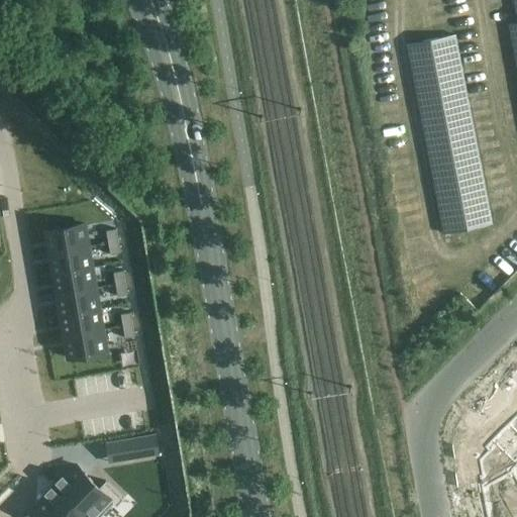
[(454,34),(406,44),(442,234),(493,225),(454,34)]
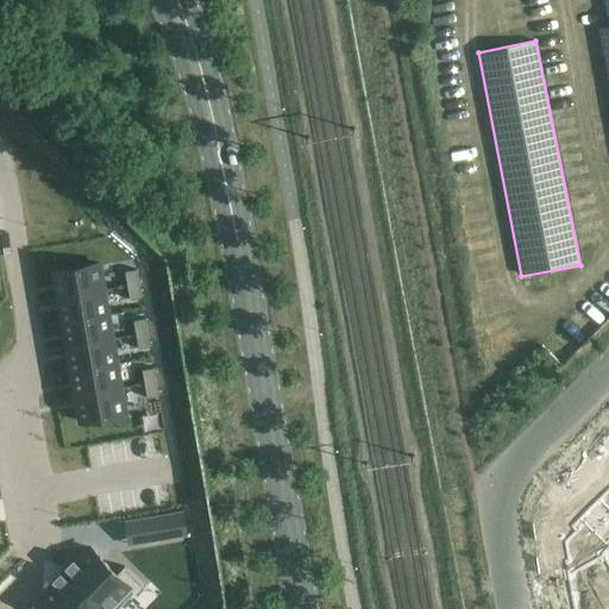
[(58,299),(105,290),(100,264),(54,272),(58,299)]
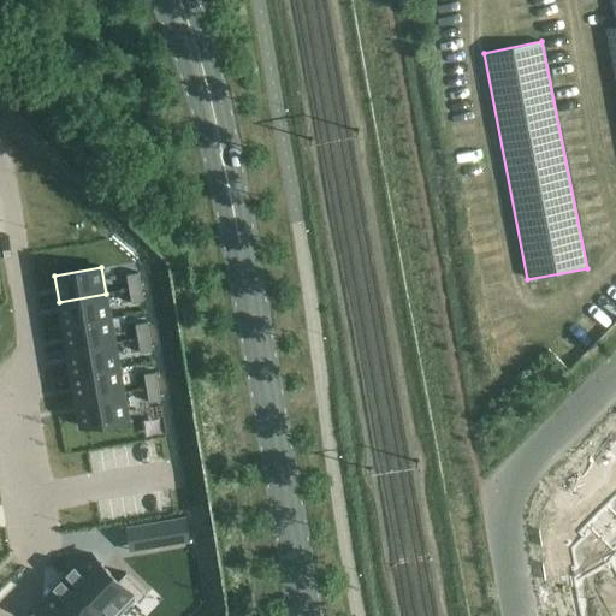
[(138,273),(126,276),(129,289),(141,288),(138,273)]
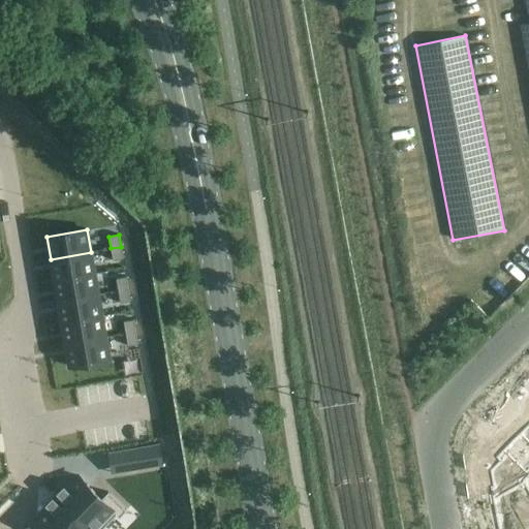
[(121,247),(111,248),(113,260),(123,259),(121,247)]
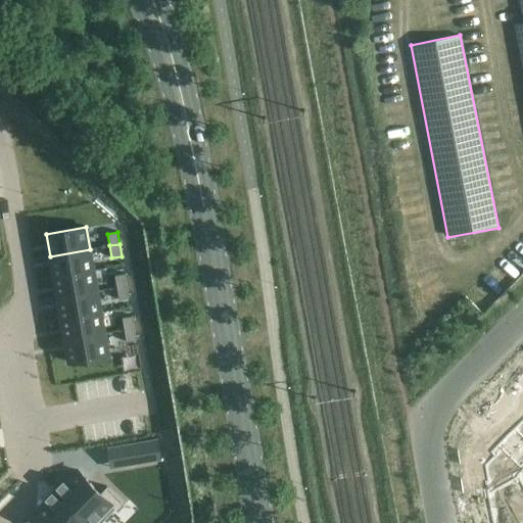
[(90,249),(50,256),(53,277),(94,271),(90,249)]
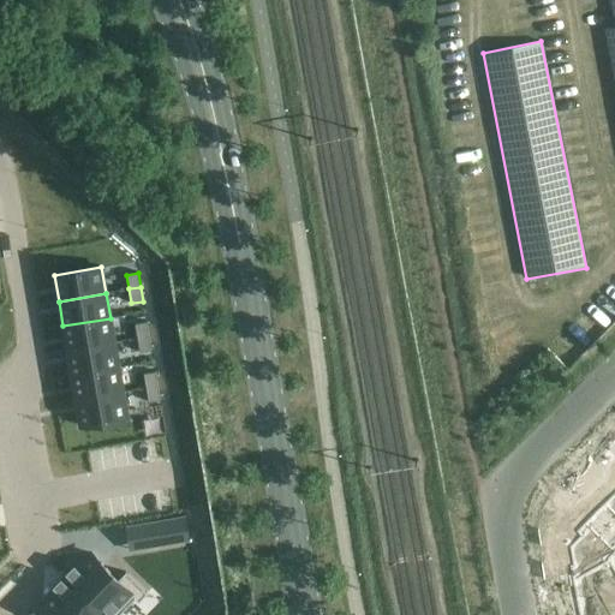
[(67,351),(89,347),(97,346),(114,342),(111,318),(63,326),(67,351)]
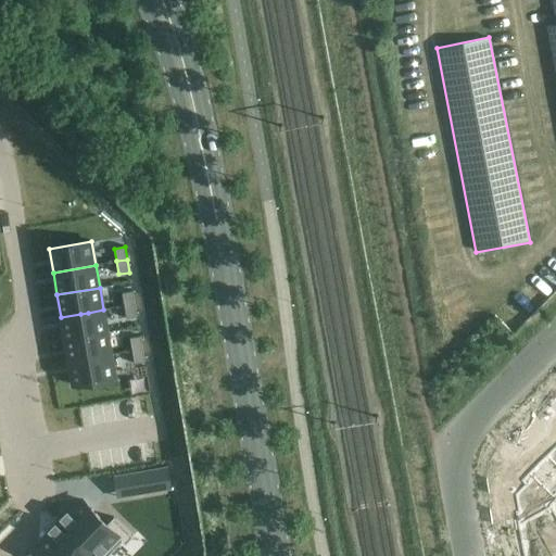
[(124,306),(135,304),(133,291),(122,293),(124,306)]
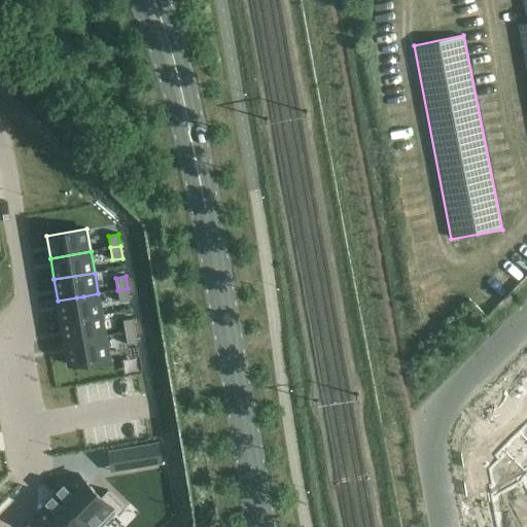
[(128,288),(117,290),(119,303),(130,301),(128,288)]
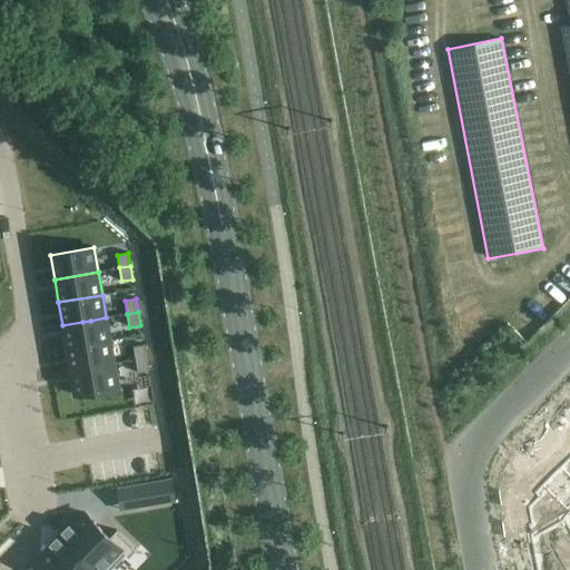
[(95,343),(110,341),(106,317),(90,321),(82,322),(62,325),(66,344),(66,347),(67,349),(95,343)]
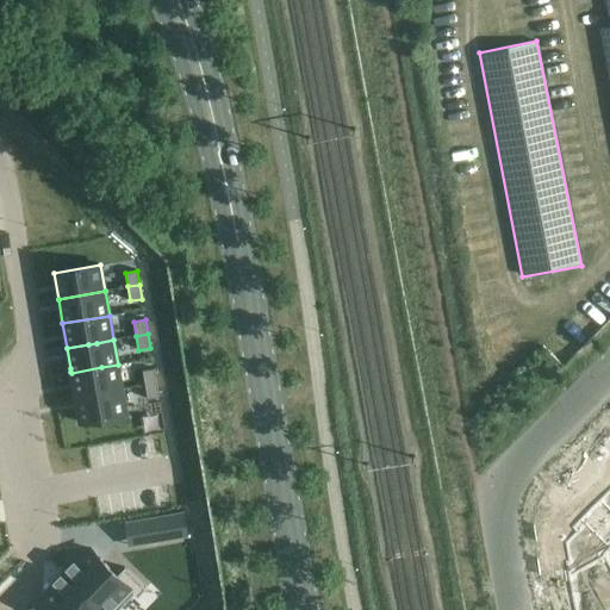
[(123,390),(118,365),(101,367),(72,373),(73,385),(75,398),(78,397),(123,390)]
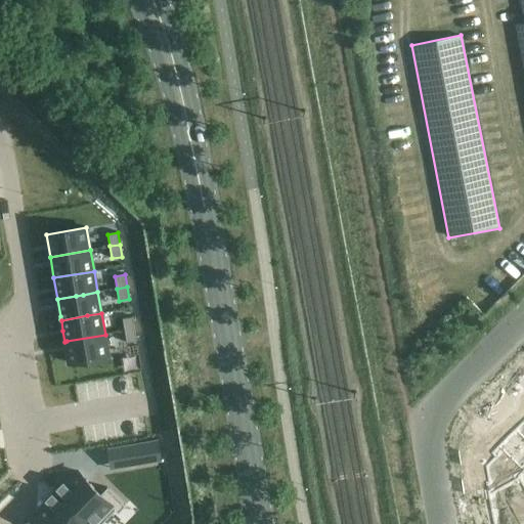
[(124,331),(134,329),(132,317),(122,318),(124,331)]
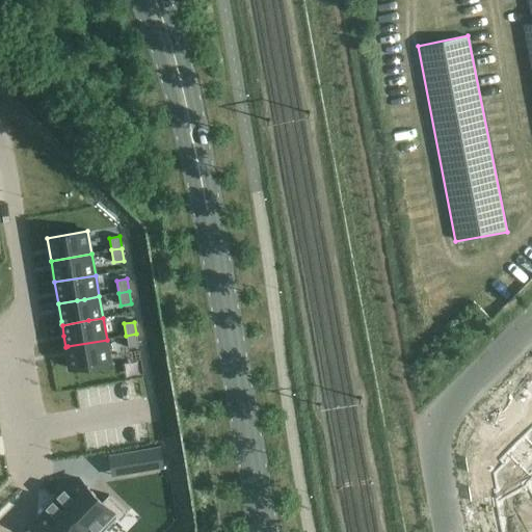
[(47,345),(52,339),(35,324),(30,330),(47,345)]
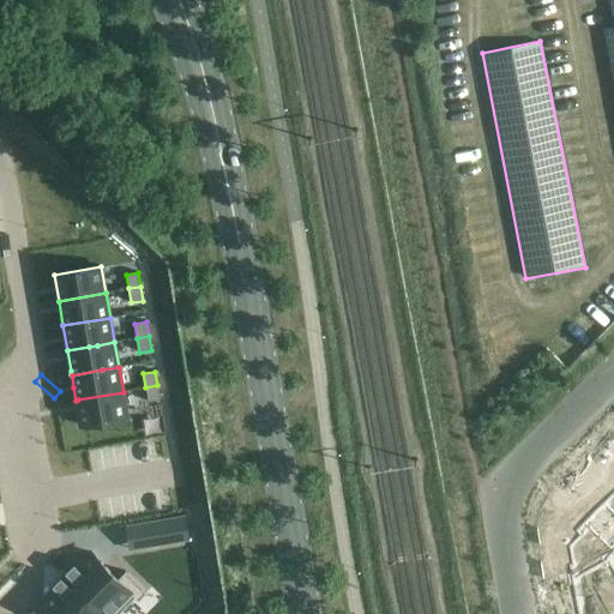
[(160,399),(157,385),(145,387),(149,402),(160,399)]
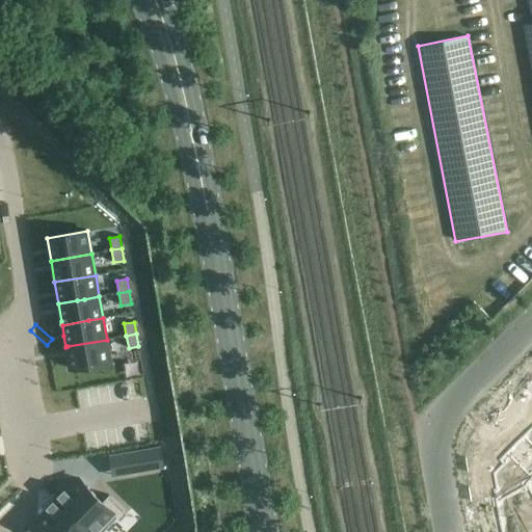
[(68,346),(65,347),(65,348),(70,369),(110,362),(107,340),(68,346)]
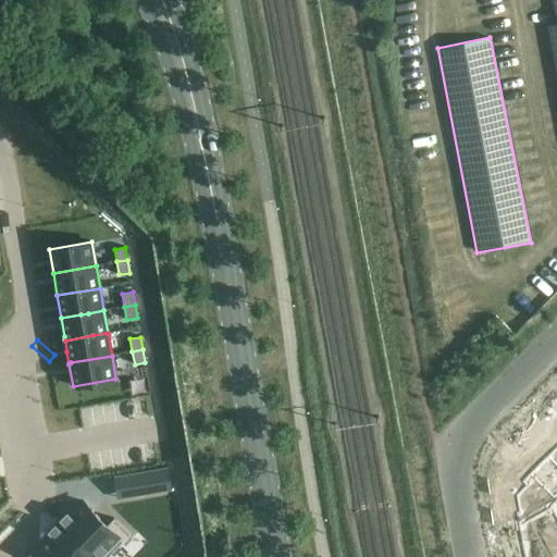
[(556,556),(556,447),(512,493),(524,556),(556,556)]
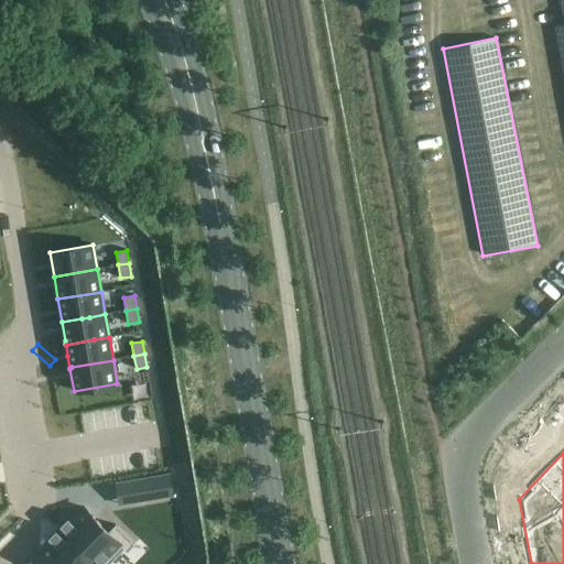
[(61,530),(95,563),(109,563),(123,550),(127,553),(136,544),(116,525),(108,532),(83,508),(61,530)]
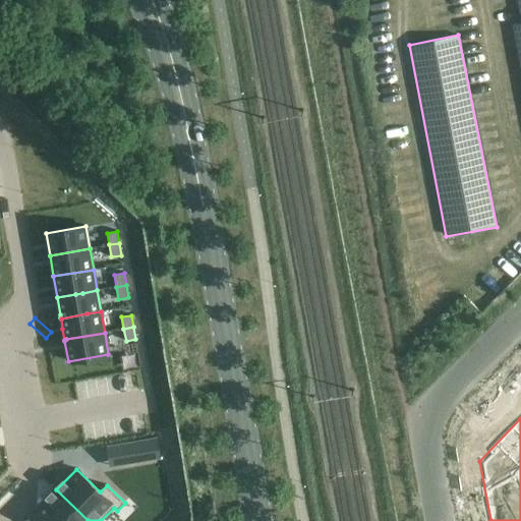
[(88,520),(56,489),(36,511),(46,520),(88,520)]
